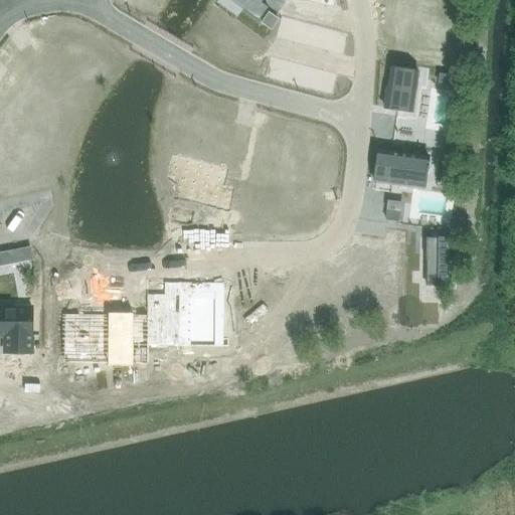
[(233,0),(244,7),(243,8),(258,19),(259,20),(268,7),(258,1),(258,0),(233,0)]
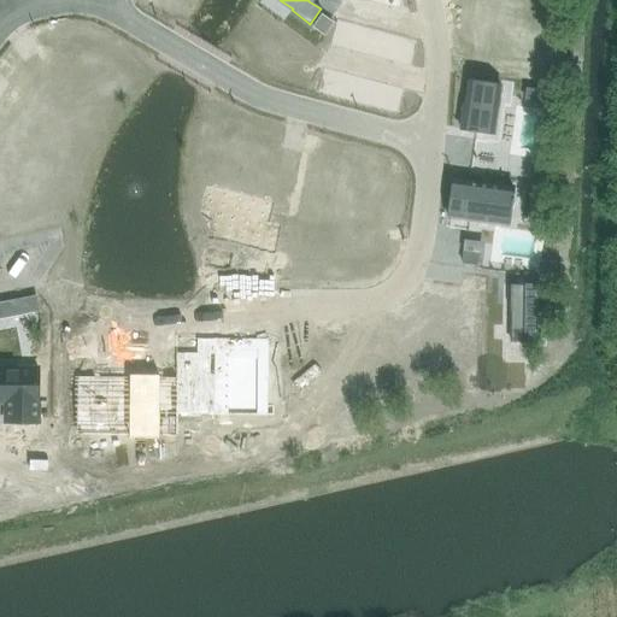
[(458,0),(456,18),(515,29),(519,0),(458,0)]
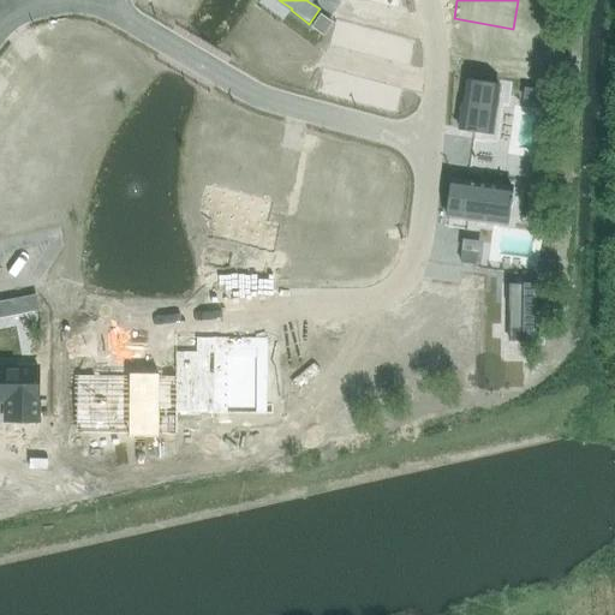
[(321,18),(314,28),(323,35),(330,24),(321,18)]
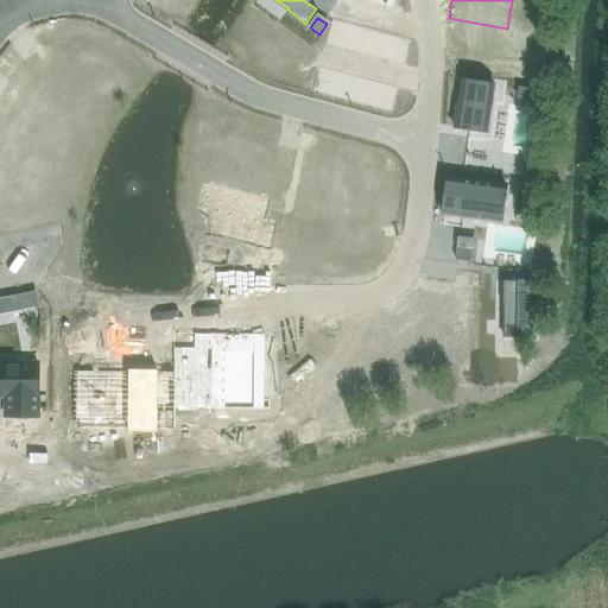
[(487,52),(486,61),(505,64),(506,55),(487,52)]
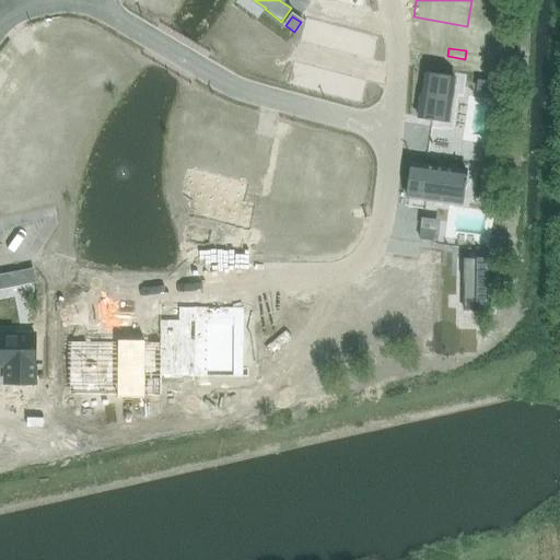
[(424,73),(418,117),(427,118),(426,119),(432,120),(432,119),(448,121),(454,78),(424,73)]
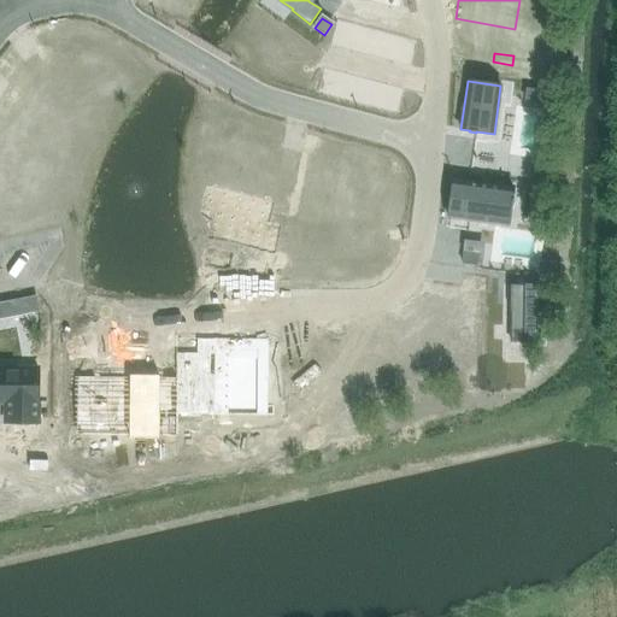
[(522,84),(521,97),(539,99),(541,88),(522,84)]
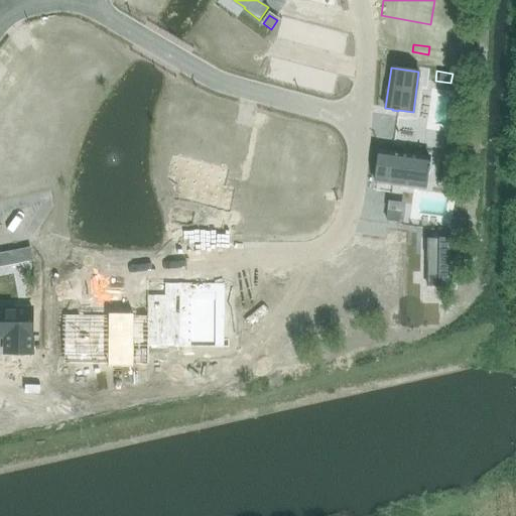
[(0,143),(0,180),(2,180),(0,178),(11,170),(3,160),(9,155),(0,143)]
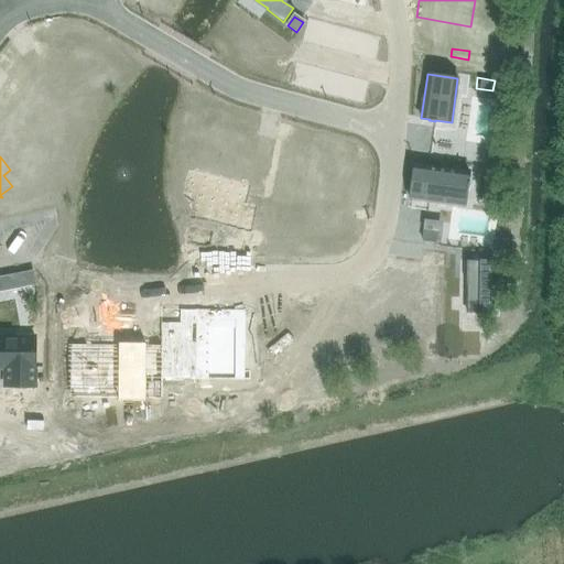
[(464,206),(466,187),(468,188),(469,182),(467,181),(468,171),(414,163),(410,198),(464,206)]
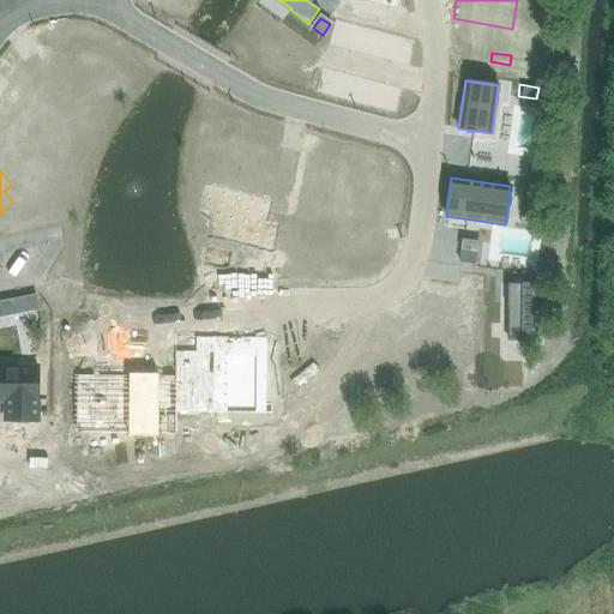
[(274,229),(259,226),(264,206),(269,208),(269,205),(206,190),(206,192),(209,192),(206,199),(209,199),(205,212),(217,215),(212,233),(268,247),(268,248),(269,248),(274,229)]
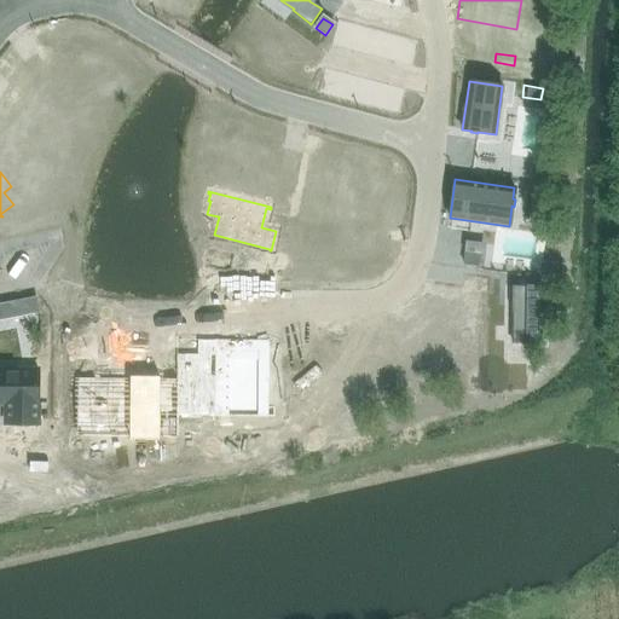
[(371,202),(369,212),(387,217),(389,207),(371,202)]
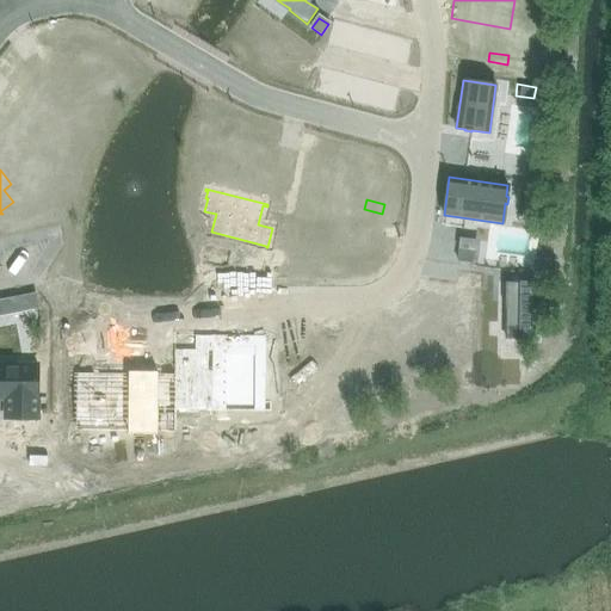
[(333,207),(325,239),(370,252),(380,220),(333,207)]
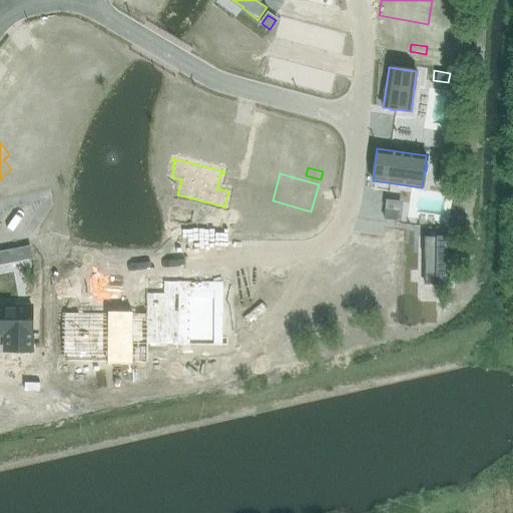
[(394,209),(395,201),(383,200),(382,208),(394,209)]
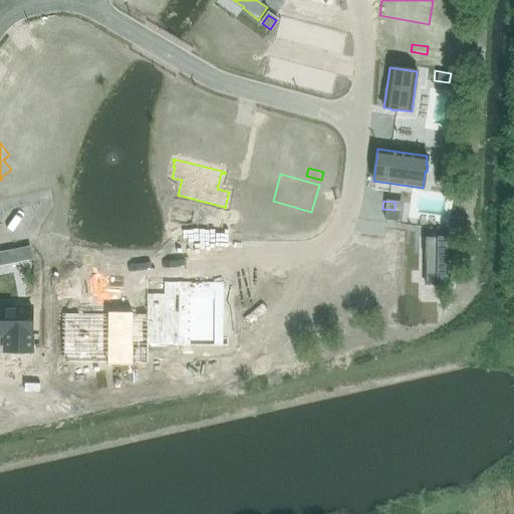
[(383,210),(382,219),(393,220),(394,211),(383,210)]
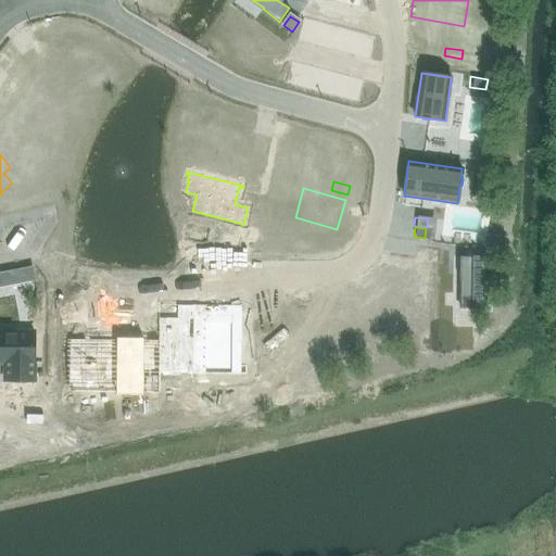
[(226,237),(224,244),(236,248),(238,240),(226,237)]
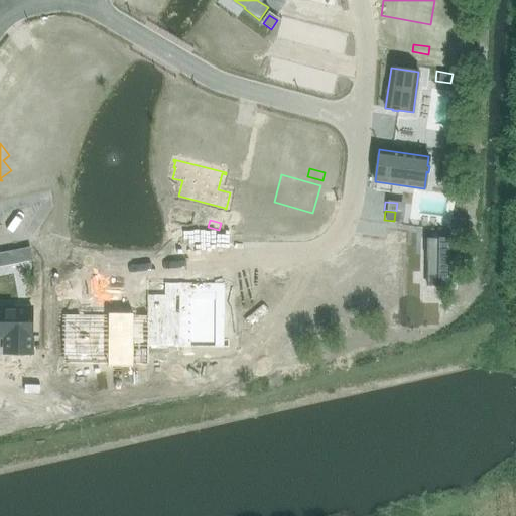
[(450,238),(427,238),(427,284),(438,284),(438,286),(442,286),(442,284),(450,285),(449,287),(452,287),(453,237),(450,237),(450,238)]
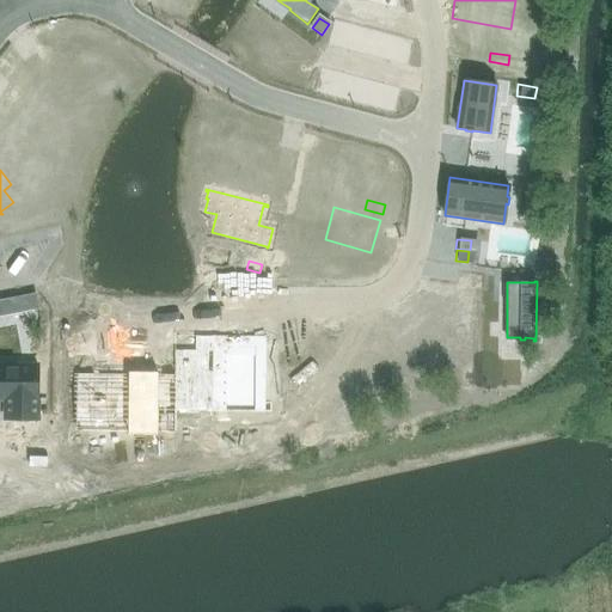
[(196,337),(196,352),(176,350),(176,374),(74,373),(74,430),(176,432),(176,411),(267,412),(267,338),(196,337)]
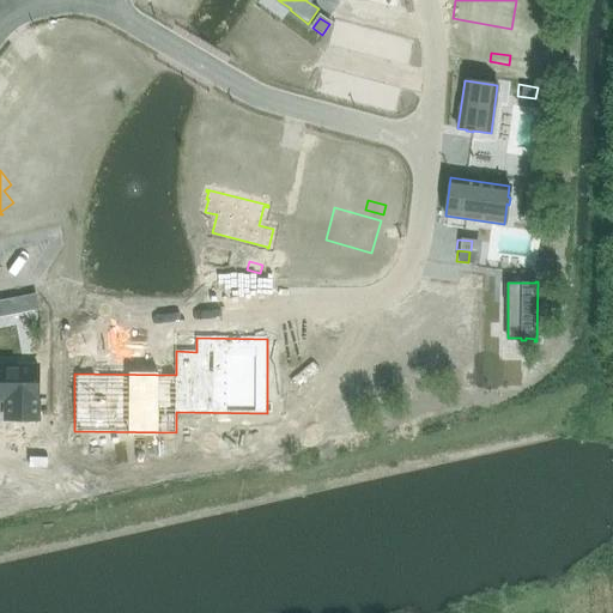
[(0,400),(2,401),(2,420),(36,420),(36,401),(37,401),(37,368),(0,366),(0,400)]
